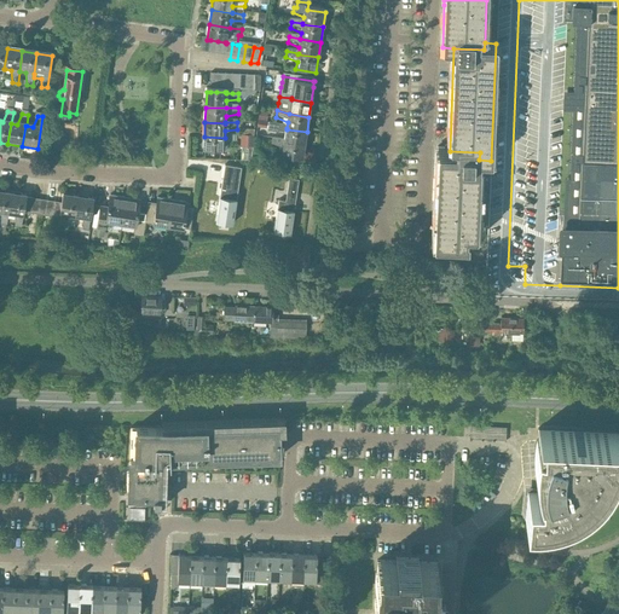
[(268,126),(267,134),(278,137),(279,134),(285,137),(284,143),(284,144),(305,146),(307,132),(287,129),(287,128),(268,126)]
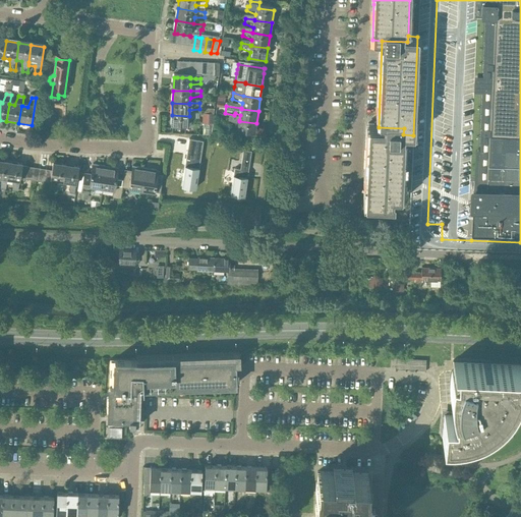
[(198,116),(189,116),(172,115),(171,128),(188,129),(188,122),(198,121),(198,116)]
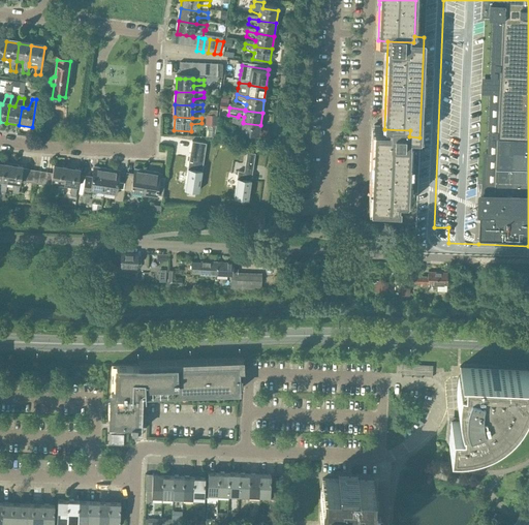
[(216,119),(206,119),(206,128),(216,128),(216,119)]
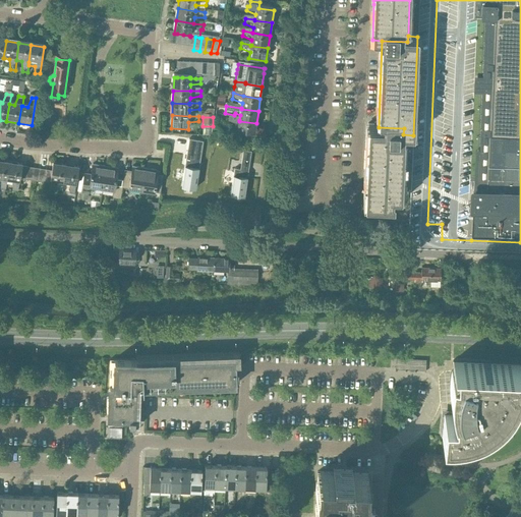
[(254,136),(256,123),(239,121),(239,120),(229,119),(228,124),(238,127),(237,134),(254,136)]
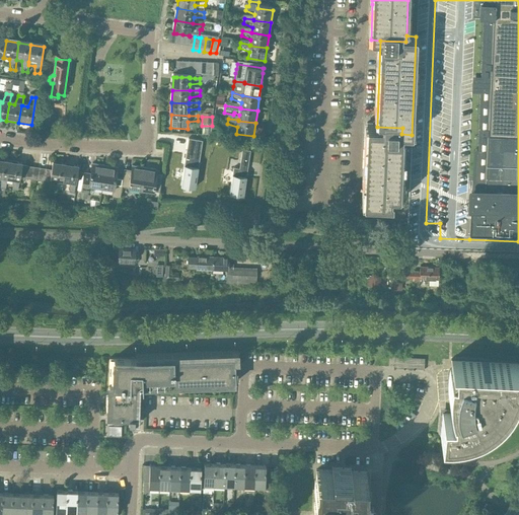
[(367,127),(365,168),(363,206),(391,207),(392,201),(390,201),(390,197),(399,197),(401,134),(402,128),(377,127),(367,127)]
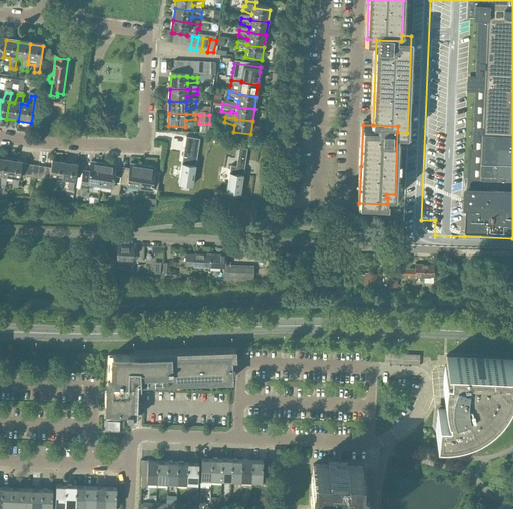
[(186,140),(178,186),(192,189),(199,142),(186,140)]
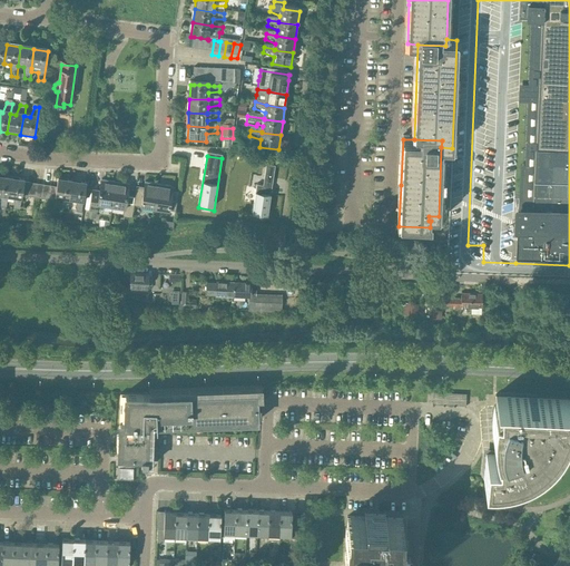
[(266,167),(264,182),(273,183),(275,168),(266,167)]
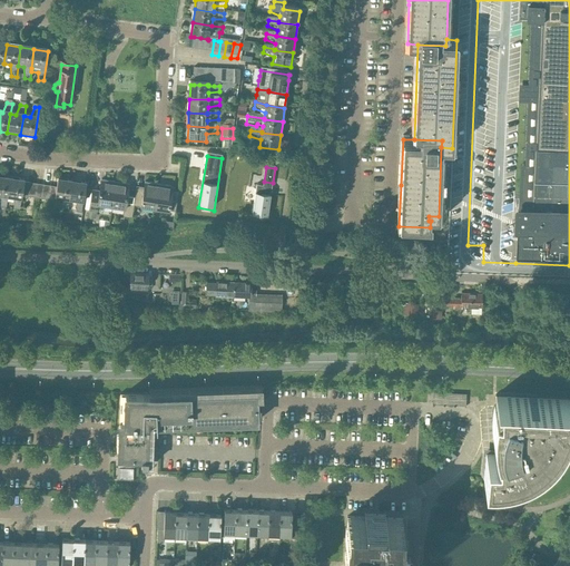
[(10,181),(0,178),(0,198),(1,210),(6,211),(8,199),(7,199),(10,181)]
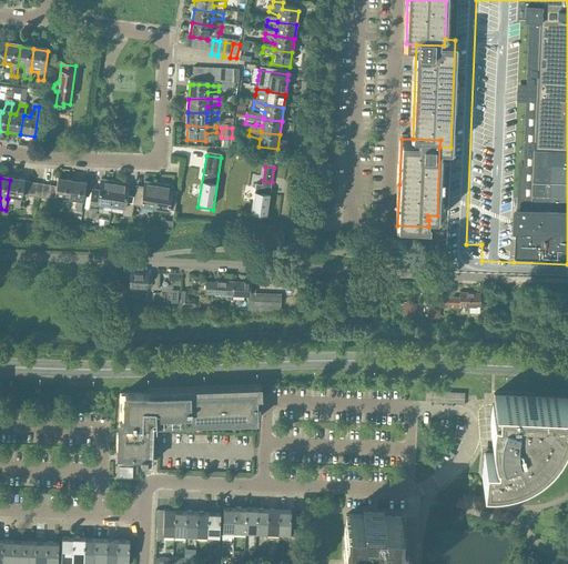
[(21,199),(24,184),(24,182),(10,180),(7,199),(8,199),(13,200),(14,211),(20,212),(21,199)]
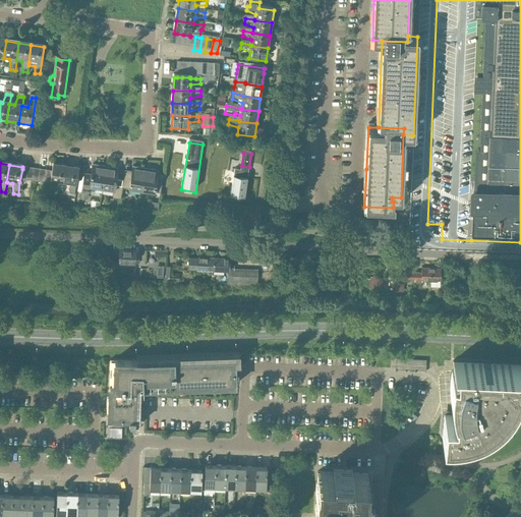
[(53,166),(52,174),(50,183),(51,183),(57,184),(57,194),(62,195),(64,185),(63,185),(66,168),(53,166)]
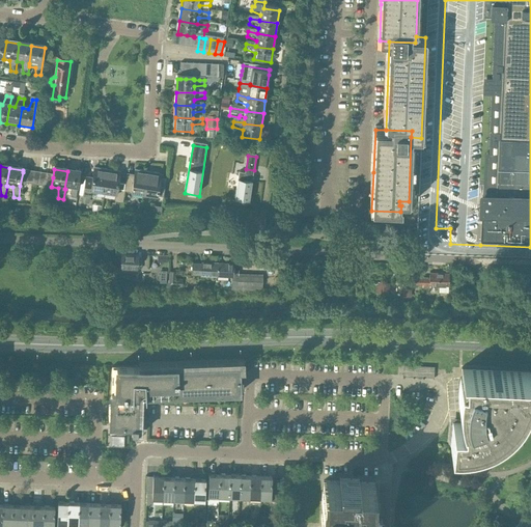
[(80,173),(67,171),(64,189),(65,189),(71,189),(71,199),(76,200),(80,173)]
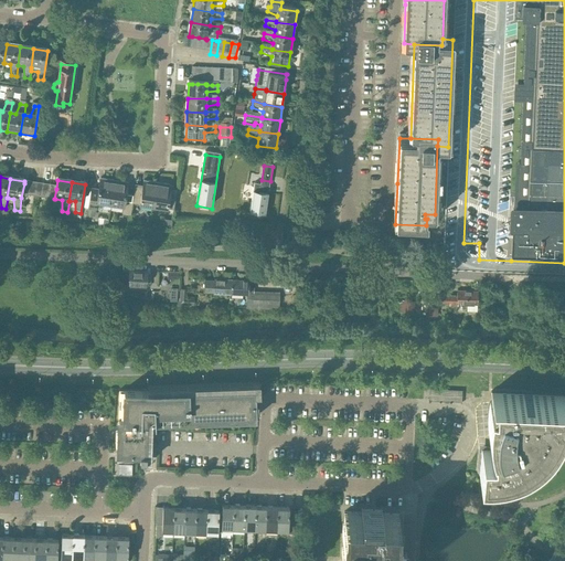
[(87,212),(86,219),(94,220),(95,213),(96,213),(97,211),(103,212),(110,213),(112,208),(115,183),(100,182),(98,196),(92,194),(88,212),(87,212)]
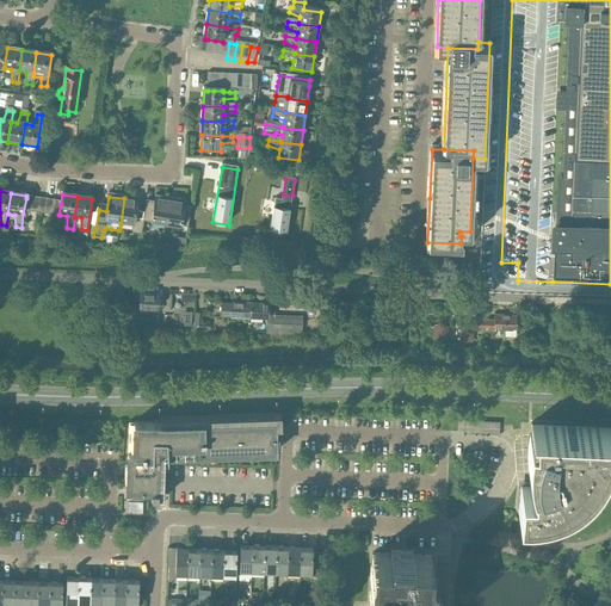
[(124,198),(121,224),(134,227),(133,235),(142,236),(143,223),(144,216),(136,215),(139,201),(124,198)]
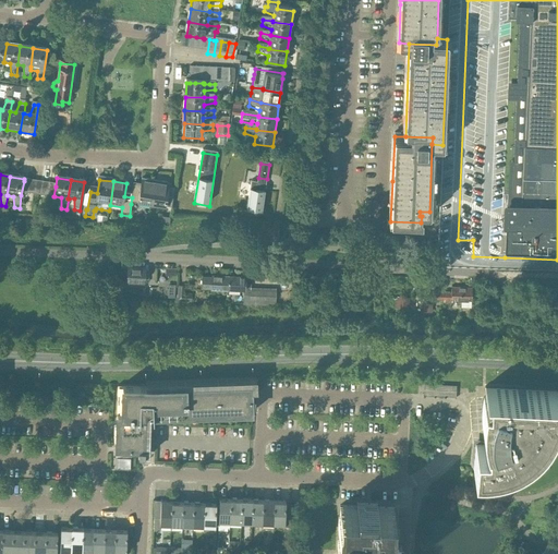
[(131,204),(152,206),(155,183),(142,181),(141,189),(133,188),(132,197),(131,204)]
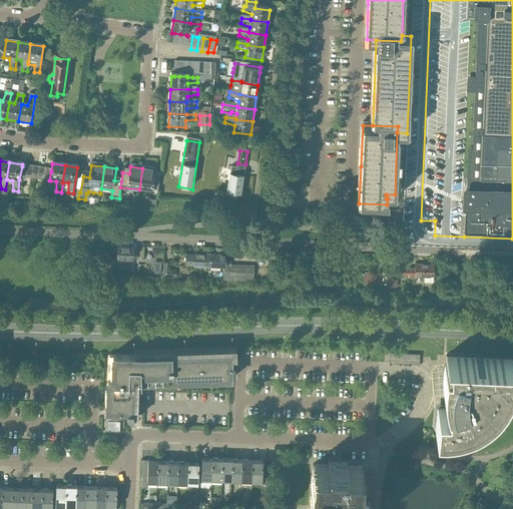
[(33,168),(27,167),(25,180),(31,181),(33,168)]
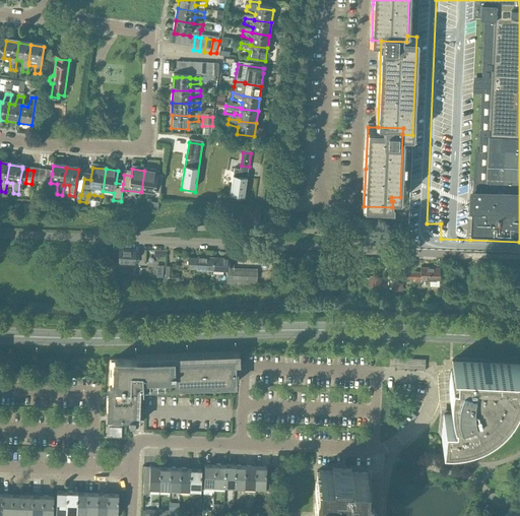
[(40,172),(34,171),(31,184),(38,185),(40,172)]
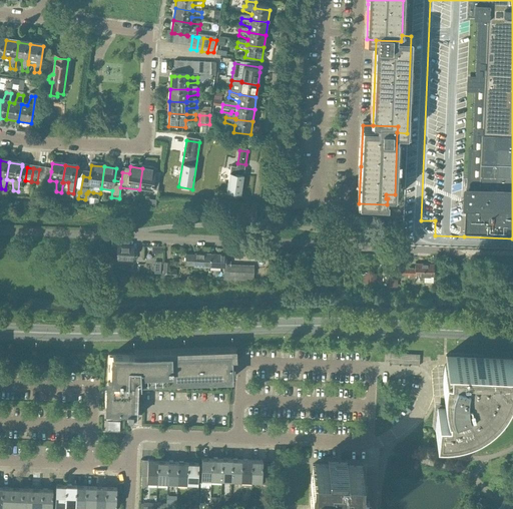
[(142,168),(139,189),(158,192),(160,174),(154,173),(155,169),(142,168)]
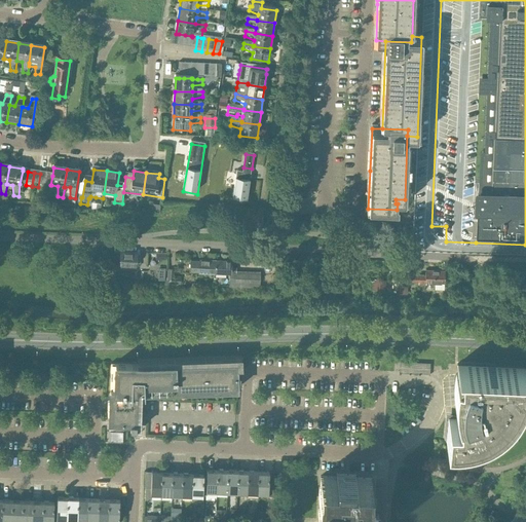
[(236,178),(232,199),(247,201),(250,180),(251,176),(242,174),(236,173),(236,178)]
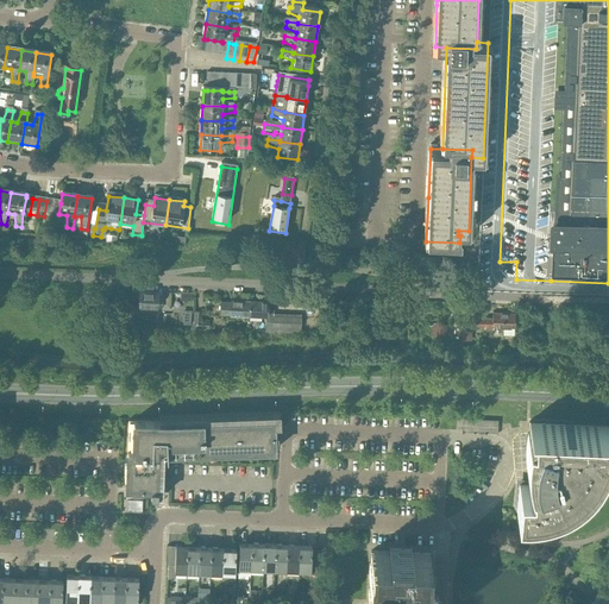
[(484,276),(470,276),(470,290),(484,290),(484,276)]
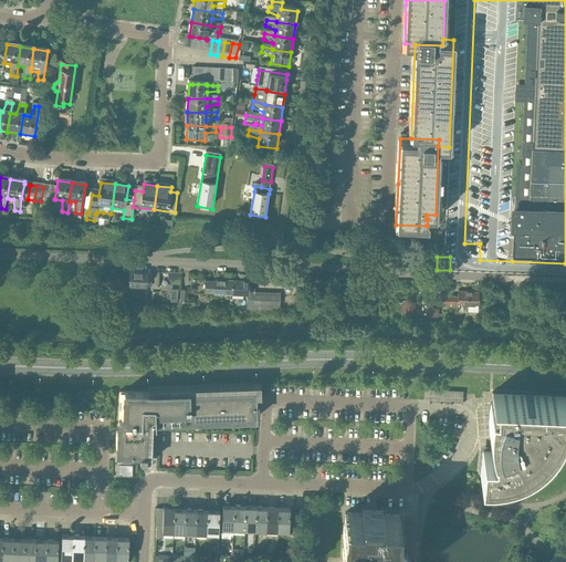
[(152,277),(148,276),(129,276),(128,288),(128,293),(138,294),(138,288),(147,288),(147,284),(150,285),(152,277)]
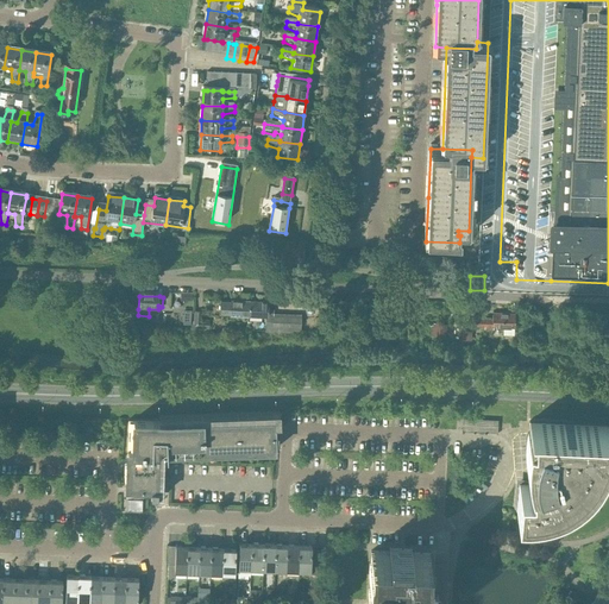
[(249,318),(250,304),(231,303),(231,306),(220,304),(220,316),(231,316),(249,318)]
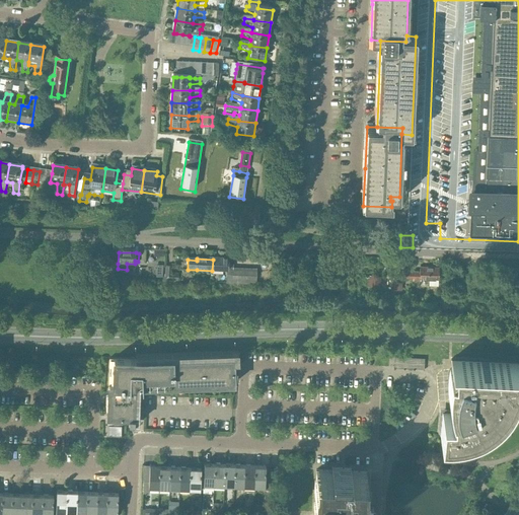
[(213,260),(212,271),(228,272),(227,275),(232,275),(232,285),(256,287),(256,272),(233,271),(233,266),(228,266),(229,261),(213,260)]
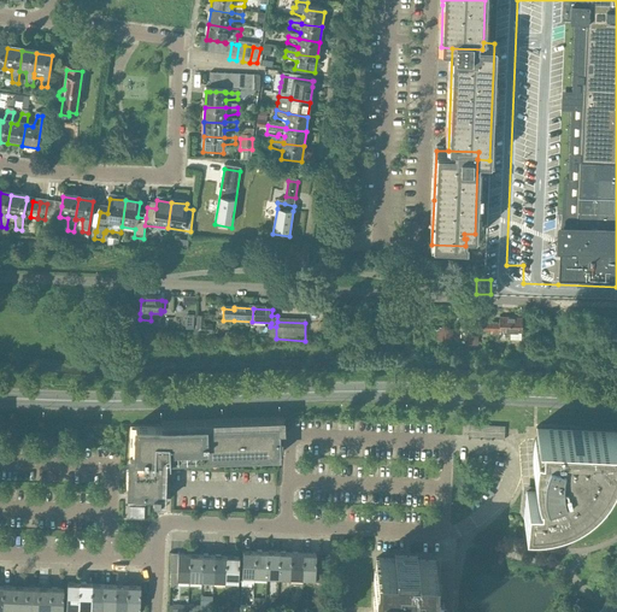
[(195,336),(212,337),(212,329),(204,329),(205,321),(197,321),(195,336)]
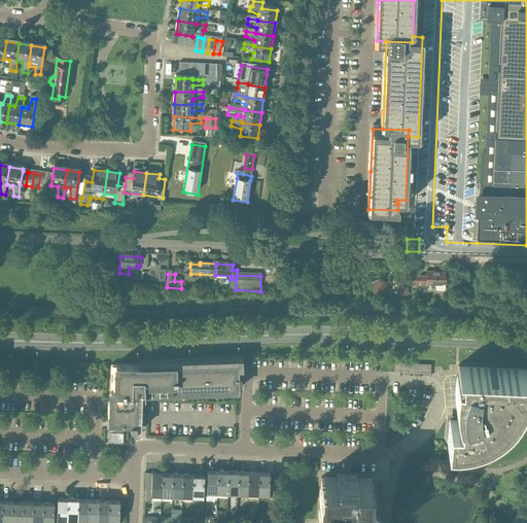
[(426,286),(445,286),(445,275),(426,274),(426,280),(420,280),(407,279),(407,284),(426,286)]
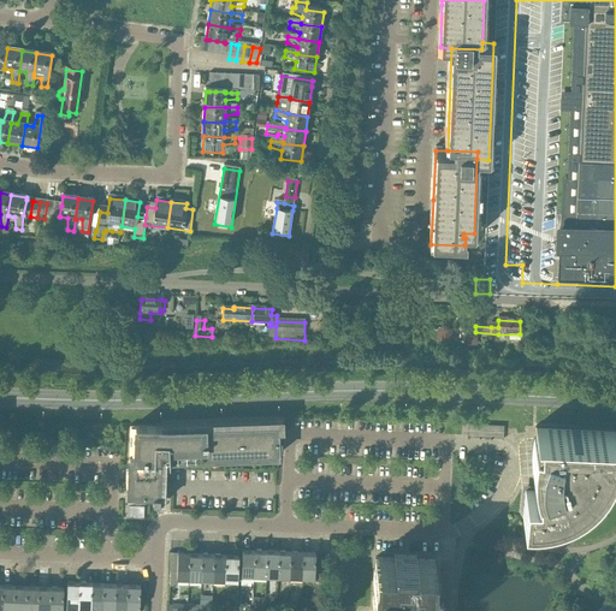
[(452,332),(438,331),(437,342),(451,343),(452,332)]
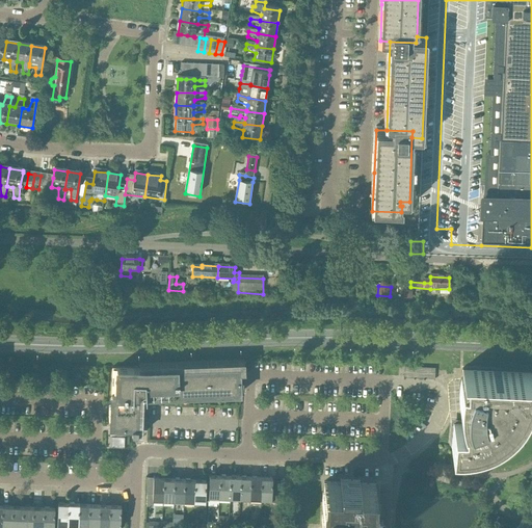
[(112,371),(111,407),(109,407),(108,420),(111,420),(110,429),(110,438),(133,437),(133,436),(136,437),(136,439),(143,439),(143,426),(142,426),(142,423),(142,421),(142,416),(142,414),(142,408),(143,408),(143,407),(142,407),(143,400),(143,399),(145,399),(145,401),(147,401),(147,400),(155,399),(155,402),(168,401),(168,399),(186,398),(186,401),(200,400),(200,398),(217,397),(217,399),(231,399),(231,397),(240,397),(240,391),(242,391),(243,383),(240,381),(240,374),(245,374),(244,365),(139,368),(139,371),(112,371)]
